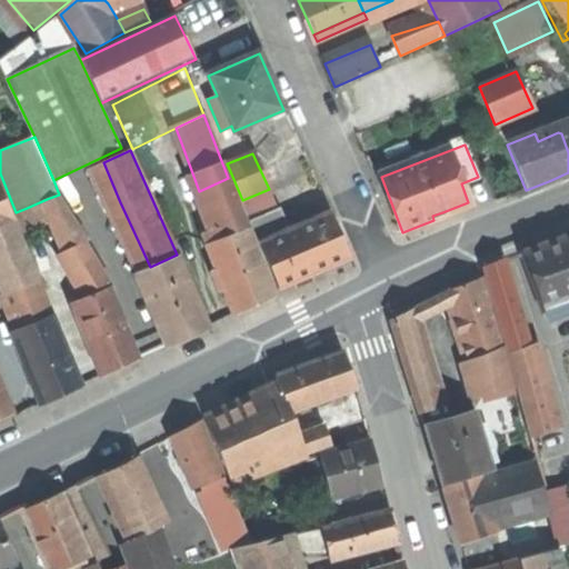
[(112,206),(120,202),(103,162),(95,167),(112,206)]
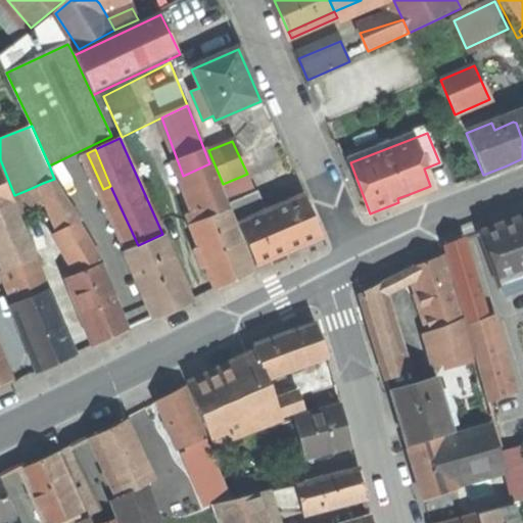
[(183,176),(199,221),(228,209),(209,163),(183,176)]
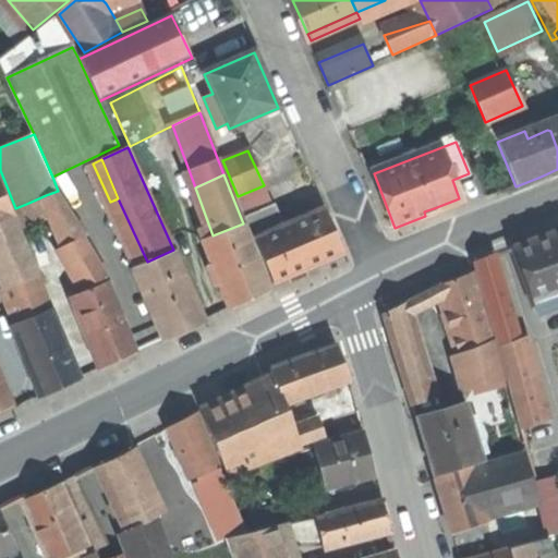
[(0,225),(16,218),(0,178),(0,225)]
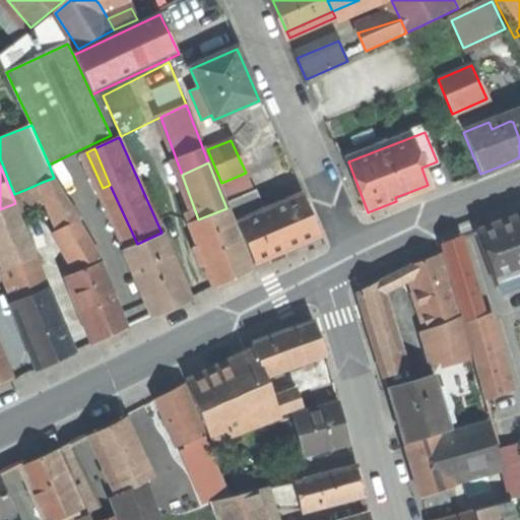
[(253,191),(246,173),(221,183),(230,201),(253,191)]
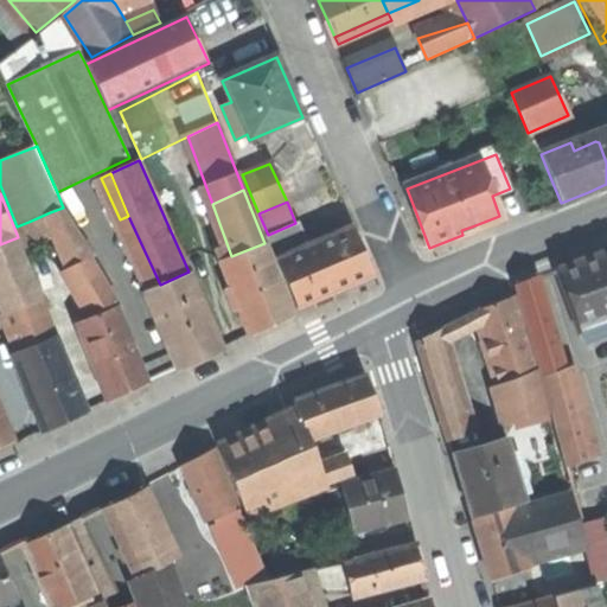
[(50,212),(71,268),(93,257),(95,255),(63,208),(50,212)]
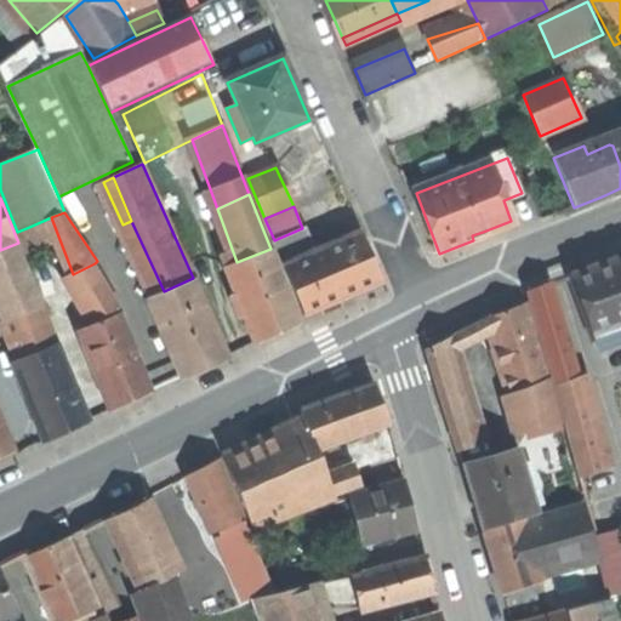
[(39,249),(29,227),(17,232),(27,254),(39,249)]
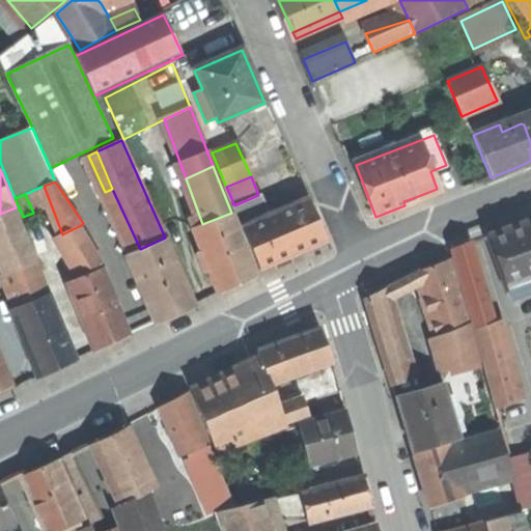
[(235,211),(260,270),(291,256),(327,242),(309,199),(263,218),(257,202),(235,211)]
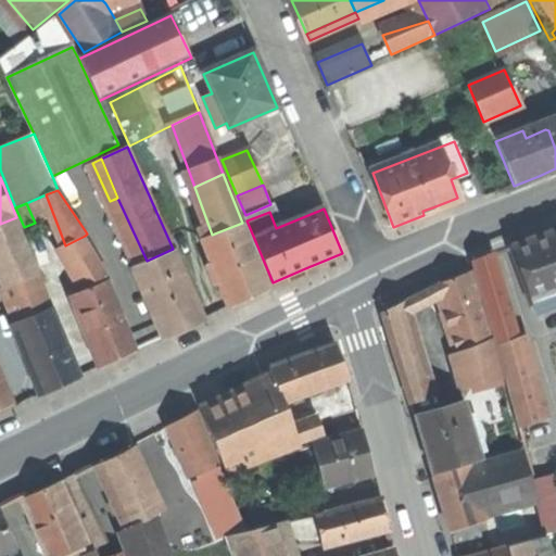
[(0,251),(1,254),(10,286),(38,274),(16,217),(0,224),(0,251)]
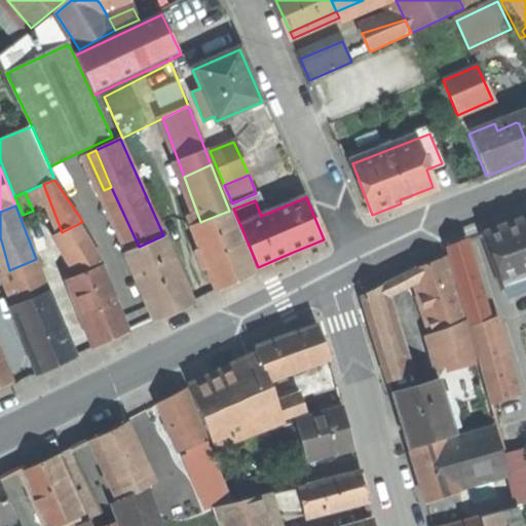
[(236,280),(255,272),(229,211),(200,222),(194,225),(220,287),(236,280)]
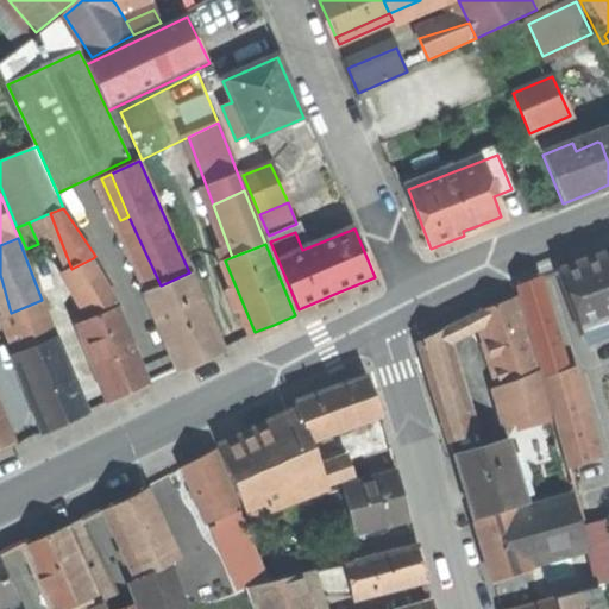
[(608,253),(590,261),(562,270),(583,331),(608,321),(608,253)]
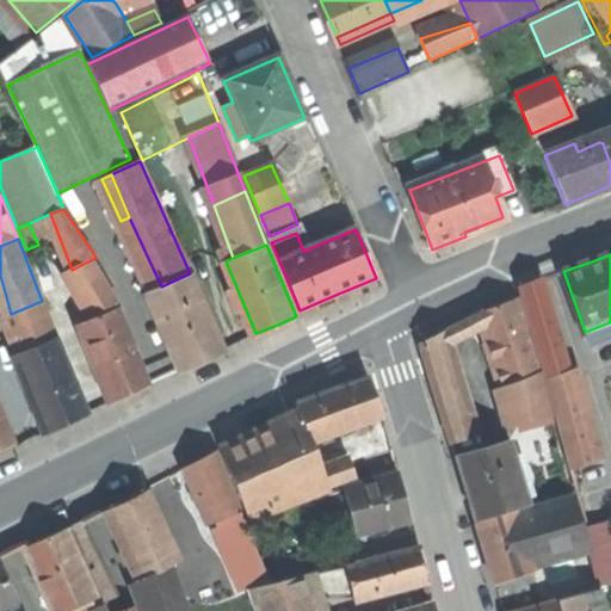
[(69,271),(94,320),(119,310),(122,308),(93,259),(72,270),(69,271)]
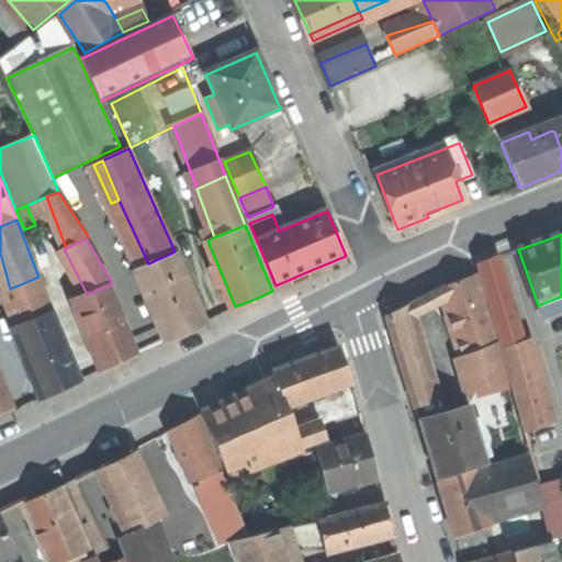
[(187,330),(206,322),(175,251),(148,263),(137,269),(168,339),(187,330)]
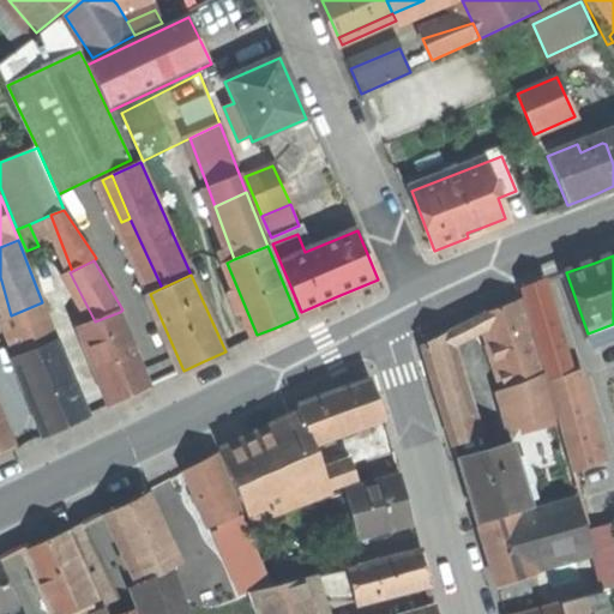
[(543,282),(522,288),(549,383),(571,377),(543,282)]
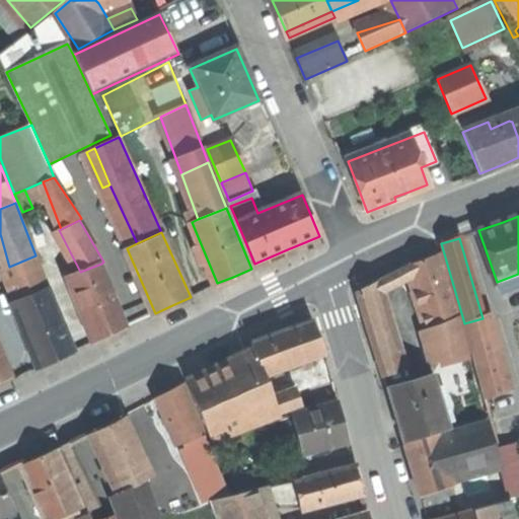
[(9,267),(22,299),(49,289),(35,255),(9,267)]
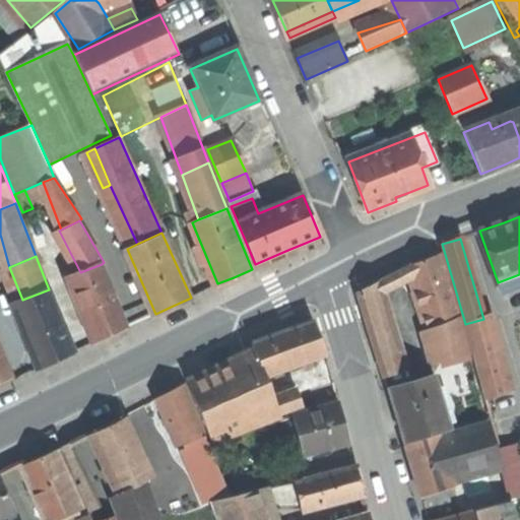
[(420,262),(407,267),(429,330),(433,328),(461,318),(439,256),(420,262)]
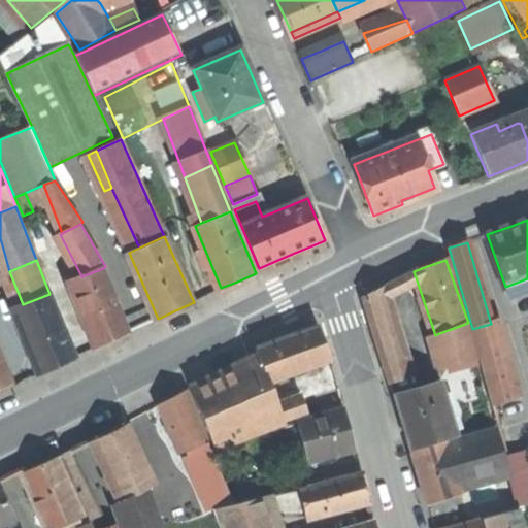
[(72,281),(98,347),(112,340),(128,333),(103,268),(81,276),(72,281)]
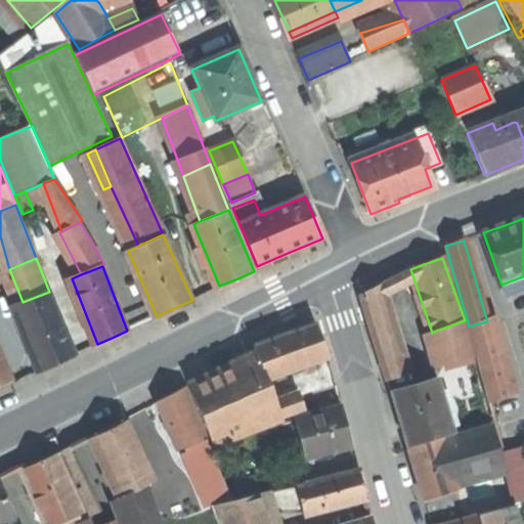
[(380,287),(361,297),(390,386),(407,381),(405,374),(409,372),(380,287)]
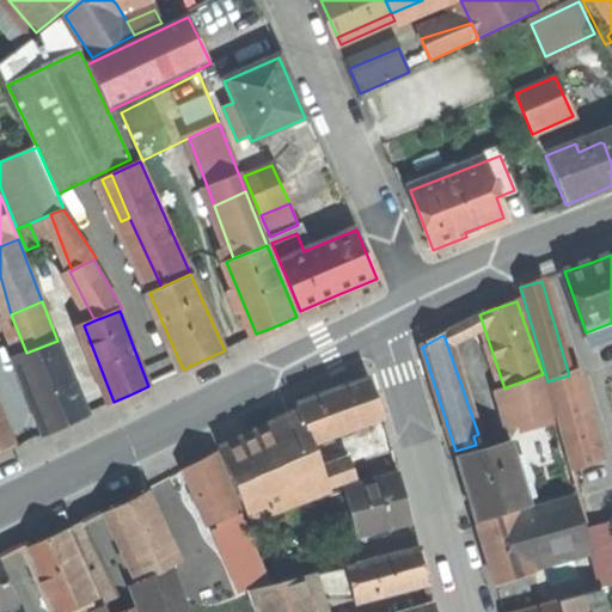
[(18,356),(49,430),(67,423),(89,415),(57,341),(26,353),(18,356)]
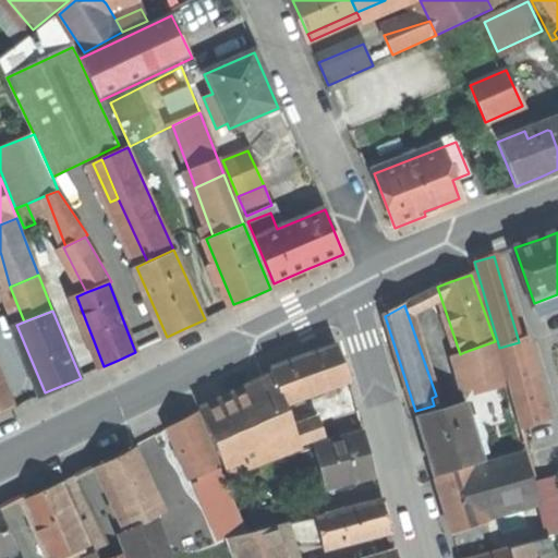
[(505,381),(495,341),(464,352),(474,389),(505,381)]
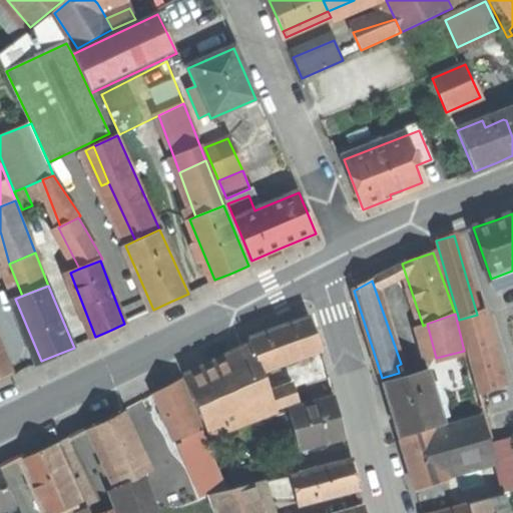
[(479,314),(477,315),(459,320),(481,392),(500,387),(479,314)]
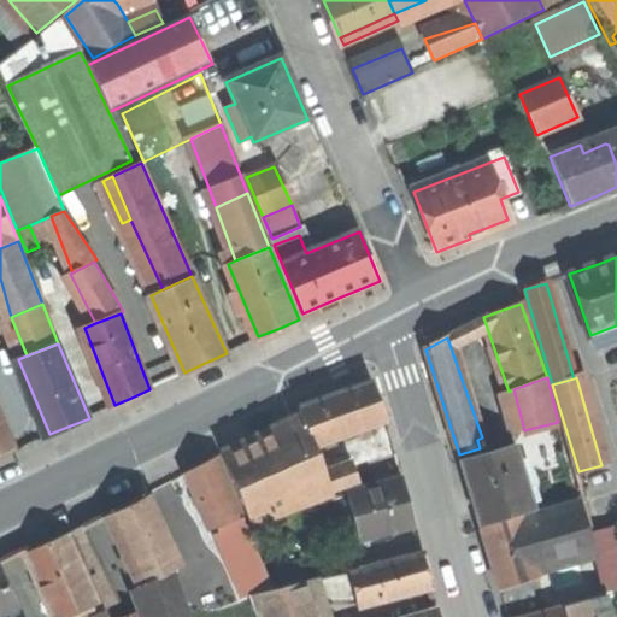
[(299,409),(301,413),(313,446),(386,419),(378,400),(372,382),(299,409)]
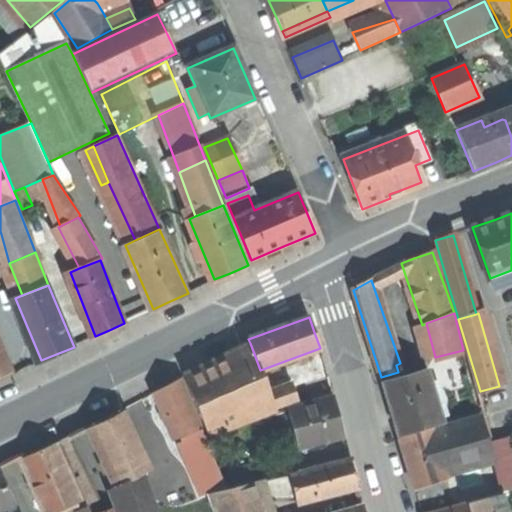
[(0,375),(12,371),(0,341),(0,375)]
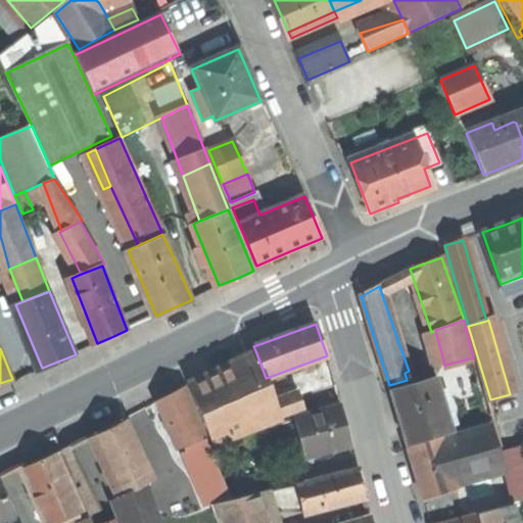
[(255,350),(234,362),(259,428),(281,420),(275,403),(266,378),(255,350)]
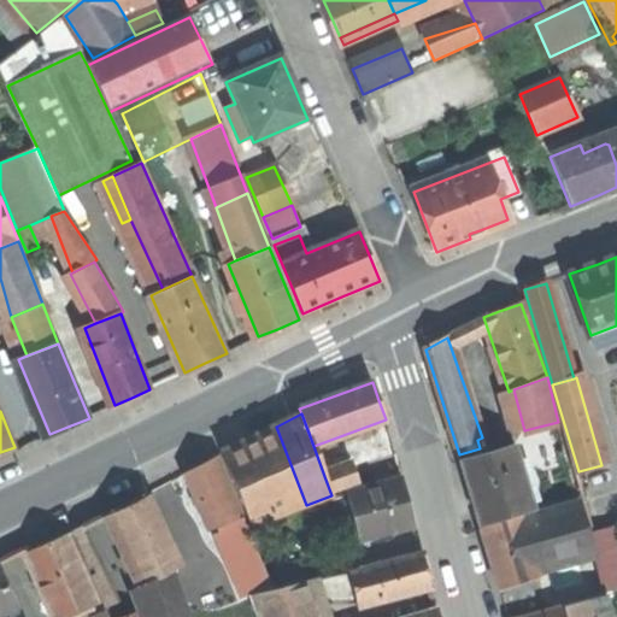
[(222,454),(252,524),(306,505),(276,427),(247,441),(222,454)]
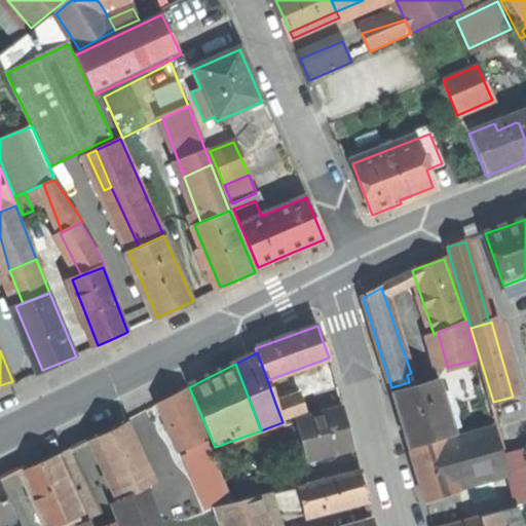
[(393,396),(410,450),(456,437),(440,381),(393,396)]
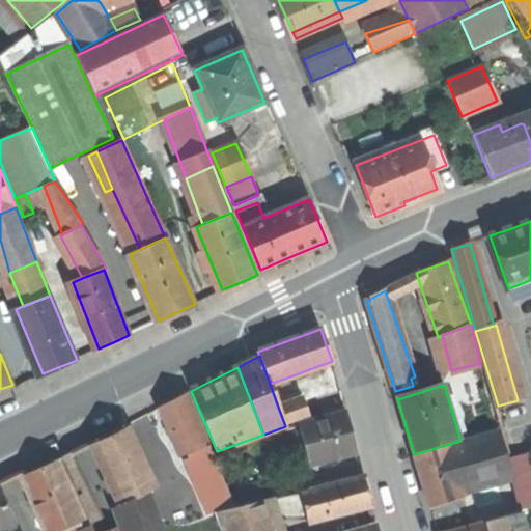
[(208,445),(187,394),(173,400),(160,407),(182,456),(208,445)]
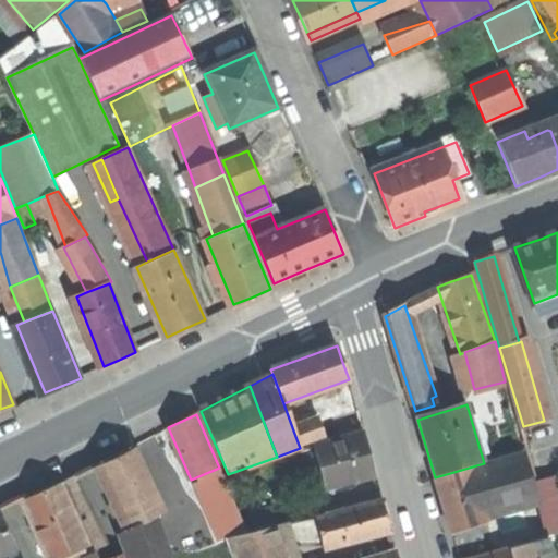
[(319,421),(293,431),(300,448),(325,436),(319,421)]
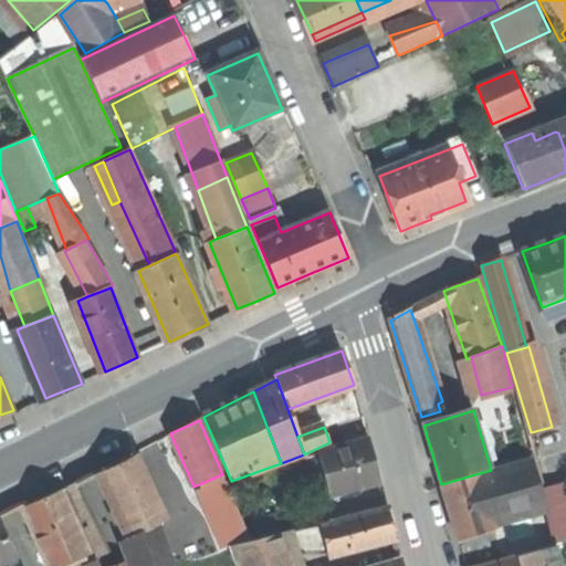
[(368,437),(318,451),(332,495),(380,482),(374,458),(368,437)]
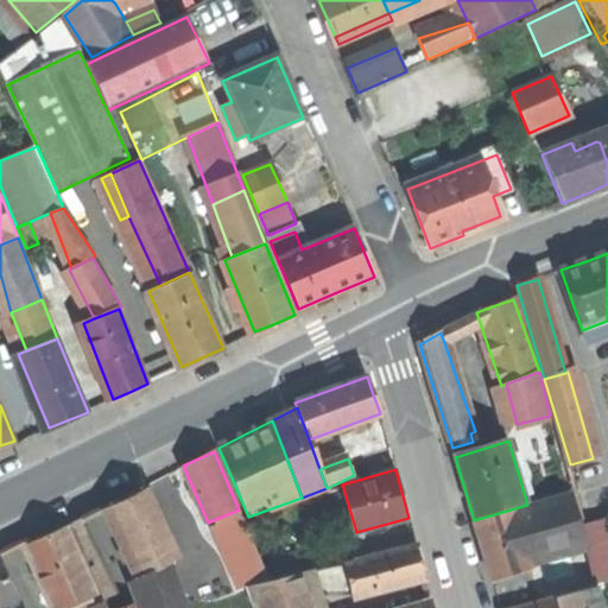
[(127,498),(106,507),(139,576),(172,561),(179,556),(146,488),(127,498)]
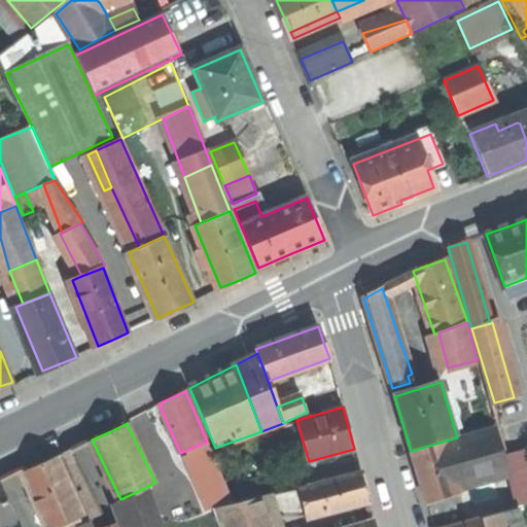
[(476,477),(506,467),(503,455),(496,430),(446,444),(457,482),(476,477)]
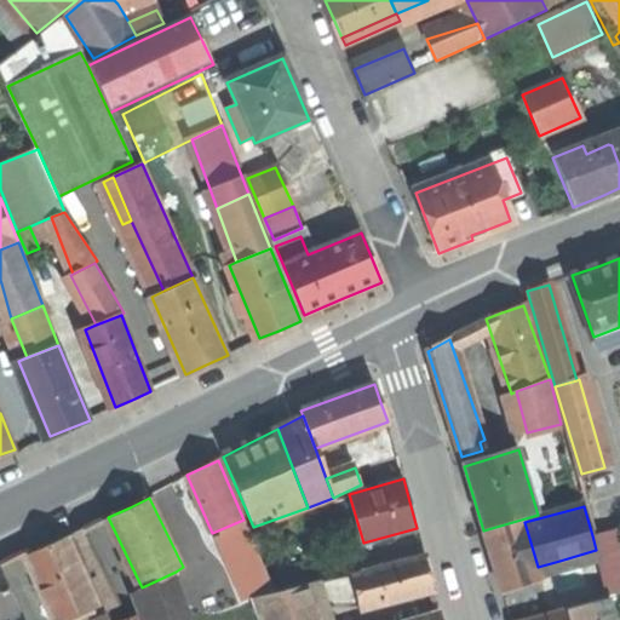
[(541,583),(538,567),(524,522),(524,521),(484,532),(493,563),(501,593),(541,583)]
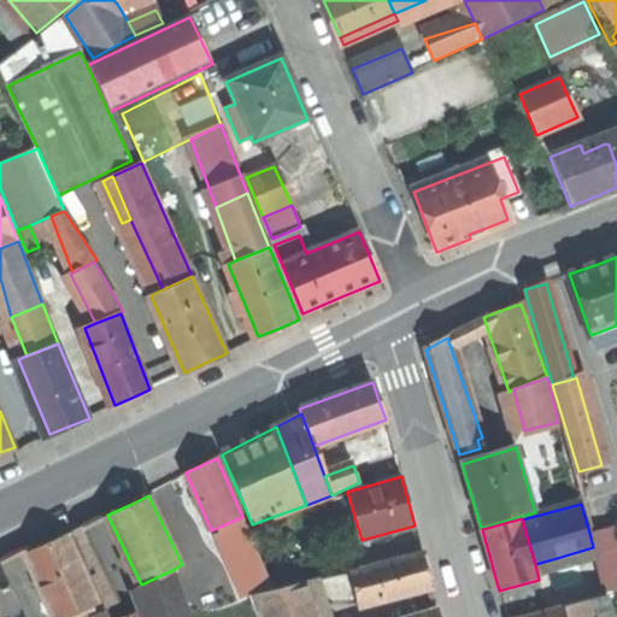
[(616,527),(616,524),(589,533),(593,547),(605,589),(616,586),(616,527)]
